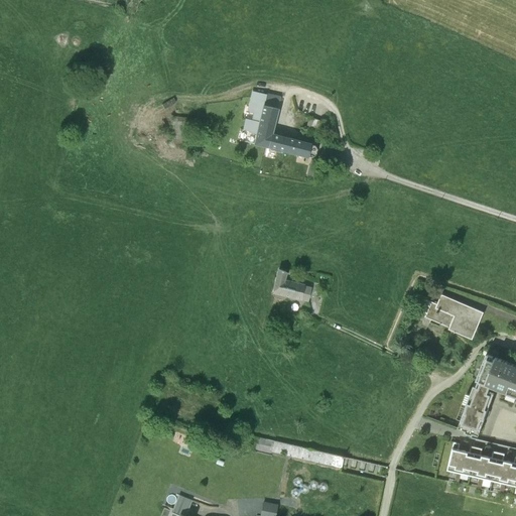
[(264,95),(252,92),(240,140),(252,143),(262,105),(264,95)]
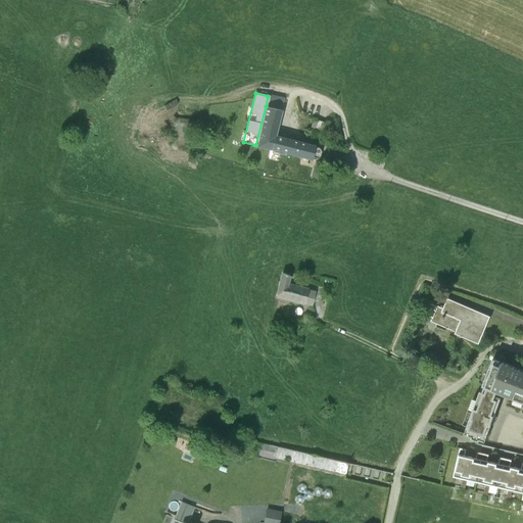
[(282,100),(268,96),(266,106),(280,109),(282,100)]
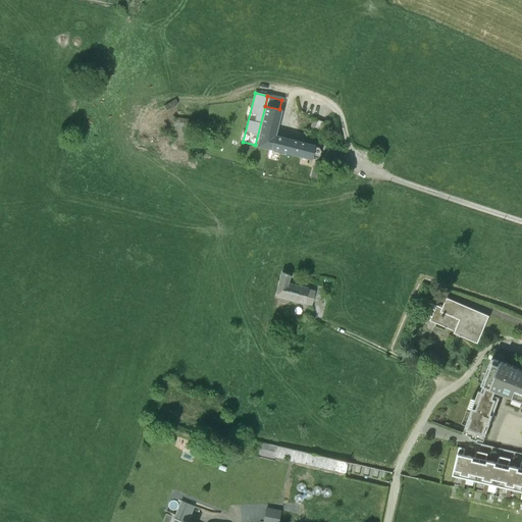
[(273,135),(279,109),(265,106),(255,145),(309,158),(312,146),(312,144),(273,135)]
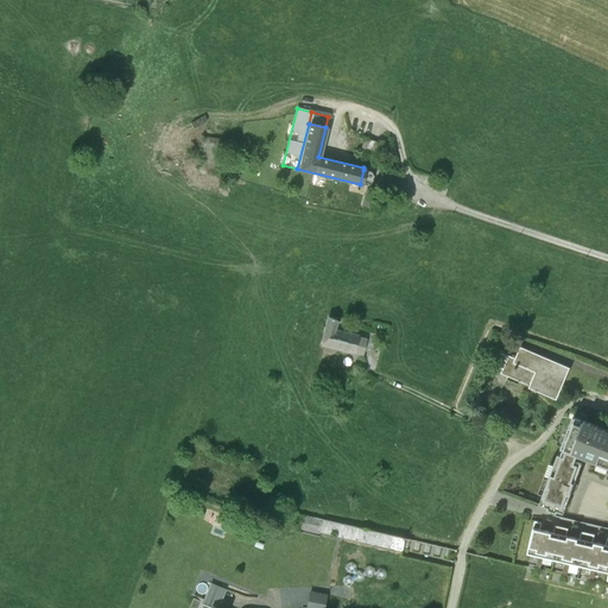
[(371,171),(363,170),(360,184),(368,185),(372,183),(373,176),(371,171)]
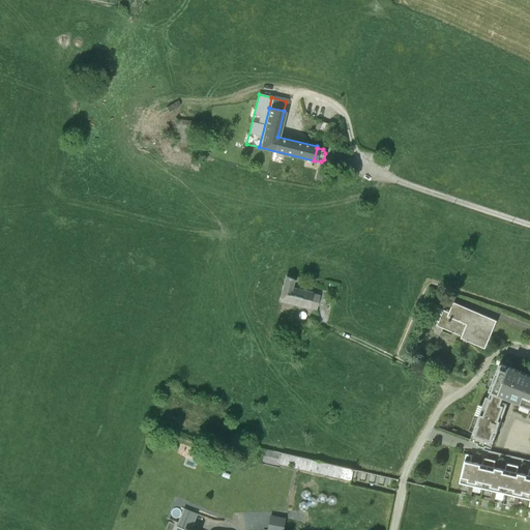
[(293,281),(284,276),(278,302),(308,308),(308,307),(312,294),(312,292),(292,287),(293,281)]
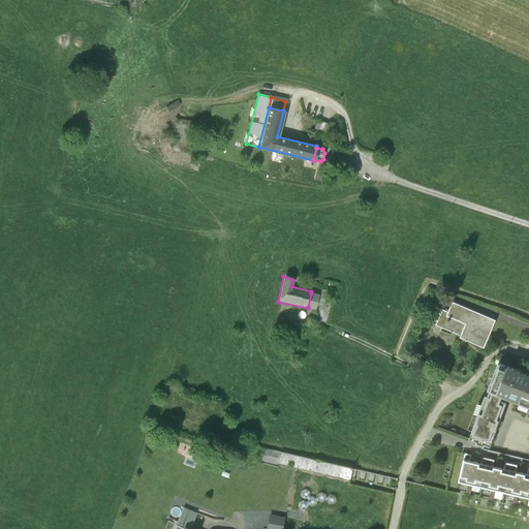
[(317,294),(311,293),(308,307),(314,309),(317,294)]
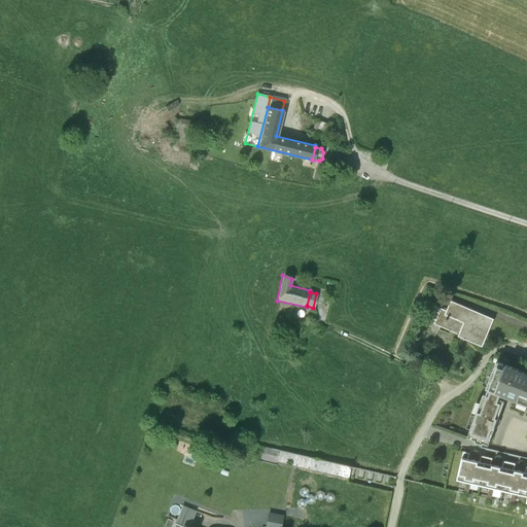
[(494,320),(452,302),(448,312),(433,306),(427,321),(460,335),(459,338),(483,348),(494,320)]
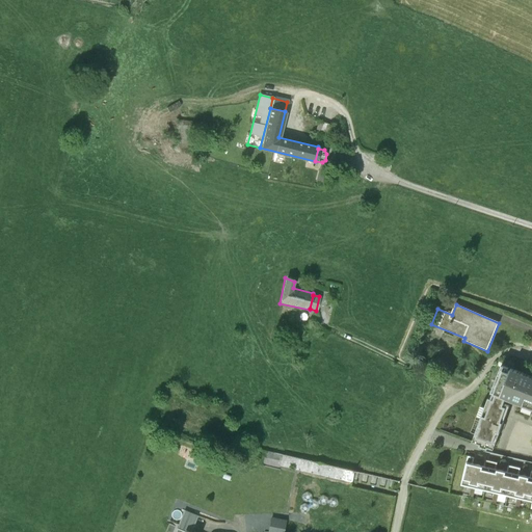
[(531,376),(502,366),(491,393),(512,401),(515,403),(531,408),(531,376)]
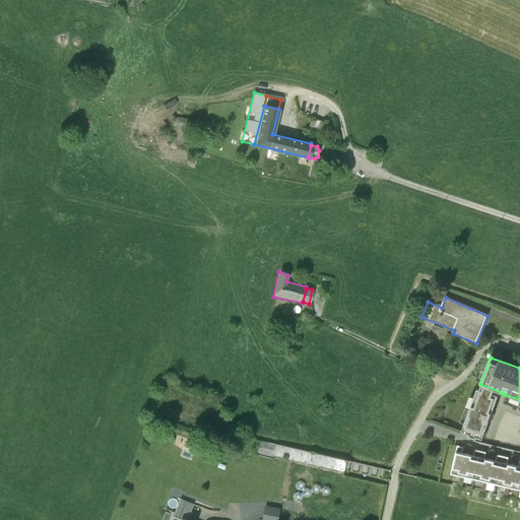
[(491,417),(501,392),(480,384),(461,432),(482,440),(491,417)]
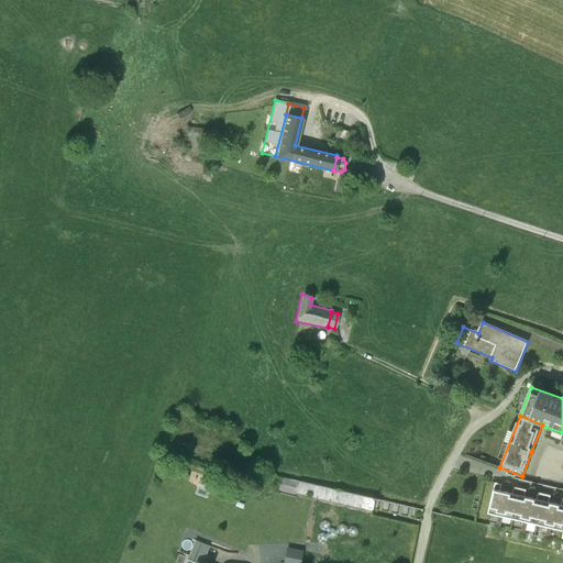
[(412,508),(298,483),(296,494),(375,512),(375,510),(410,518),(412,508)]
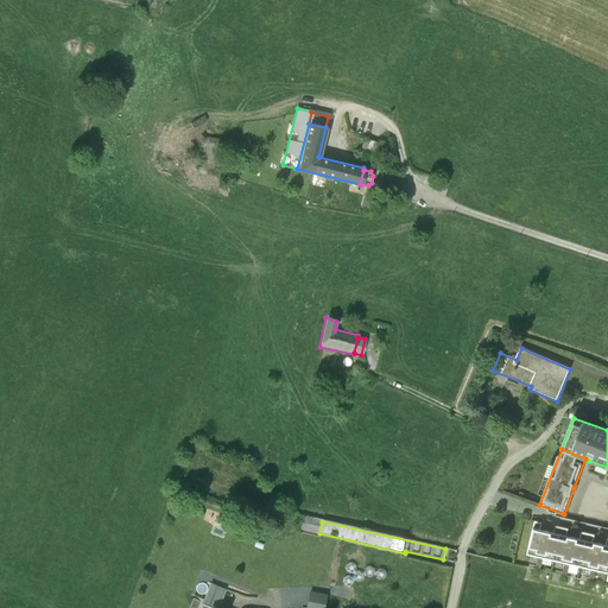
[(534,521),(527,555),(540,557),(546,532),(540,531),(542,524),(534,521)]
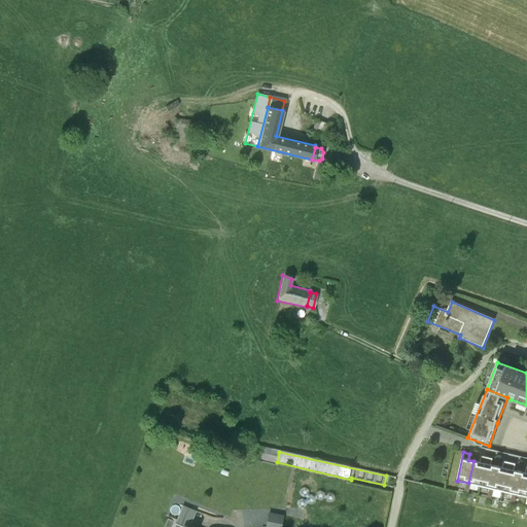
[(468,483),(481,486),(487,458),(482,456),(480,462),(473,461),(468,483)]
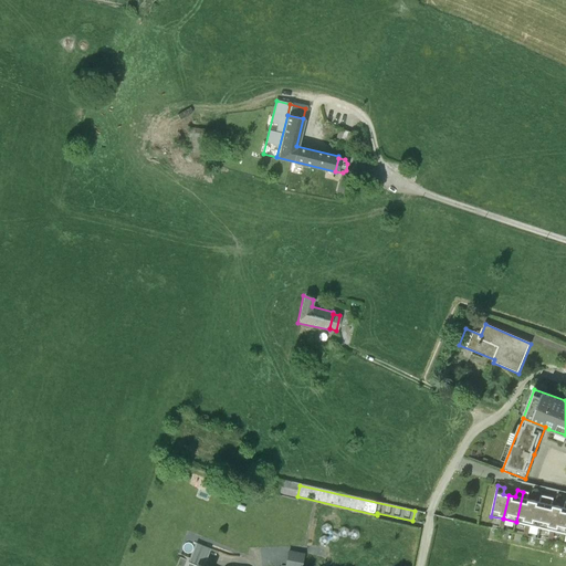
[(516,522),(528,524),(534,500),(527,499),(528,493),(523,492),(516,522)]
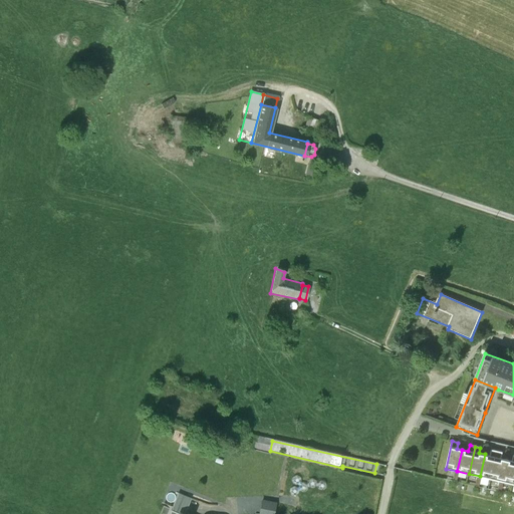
[(480,476),(491,479),(497,452),(491,450),(490,456),(485,454),(480,476)]
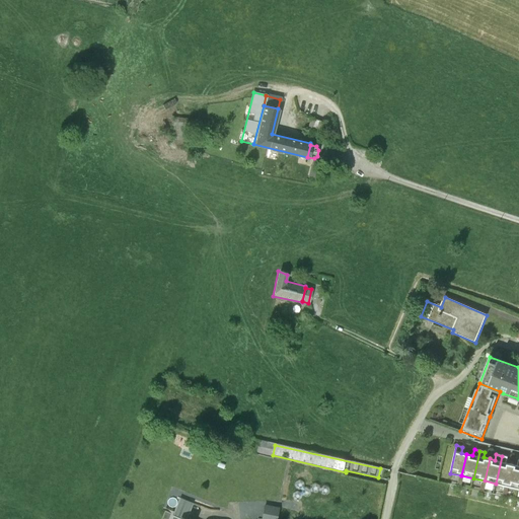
[(496,484),(507,487),(512,464),(506,463),(508,457),(502,456),(496,484)]
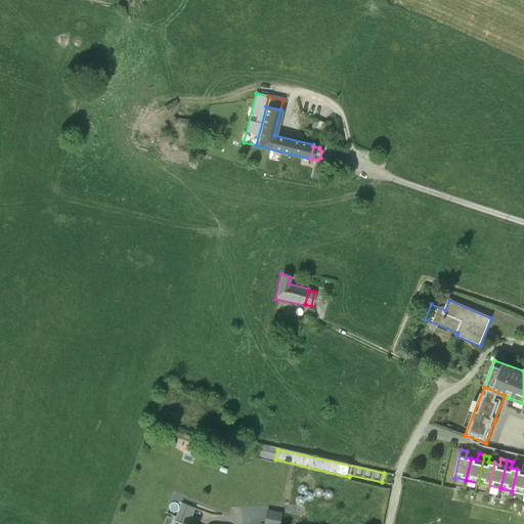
[(512,491),(523,493),(523,488),(523,465),(523,470),(517,469),(512,491)]
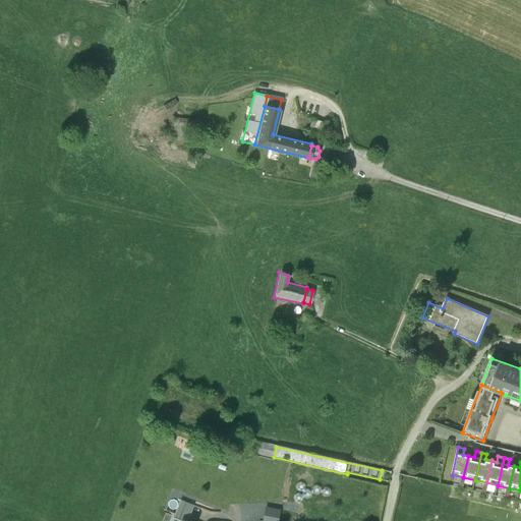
[(296,485),(295,488),(297,491),(300,491),(303,490),(304,487),(304,484),(301,482),(298,483),(296,485)]
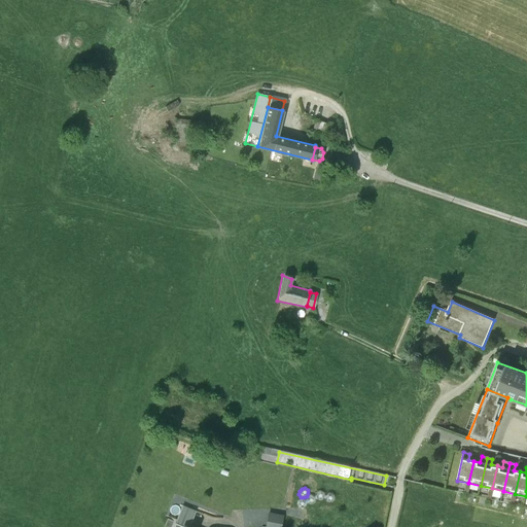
[(316,494),(315,497),(317,500),(320,500),(323,499),(324,496),(323,493),(321,492),(318,492),(316,494)]
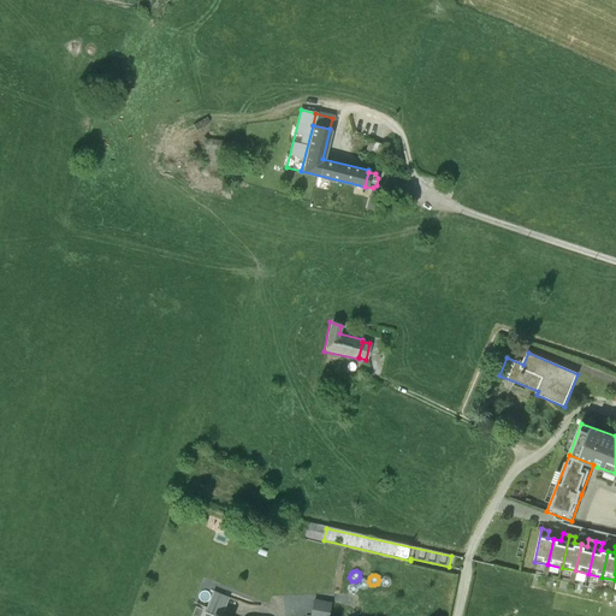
[(380,580),(379,584),(381,587),(385,587),(389,586),(390,582),(390,579),(386,578),(383,578),(380,580)]
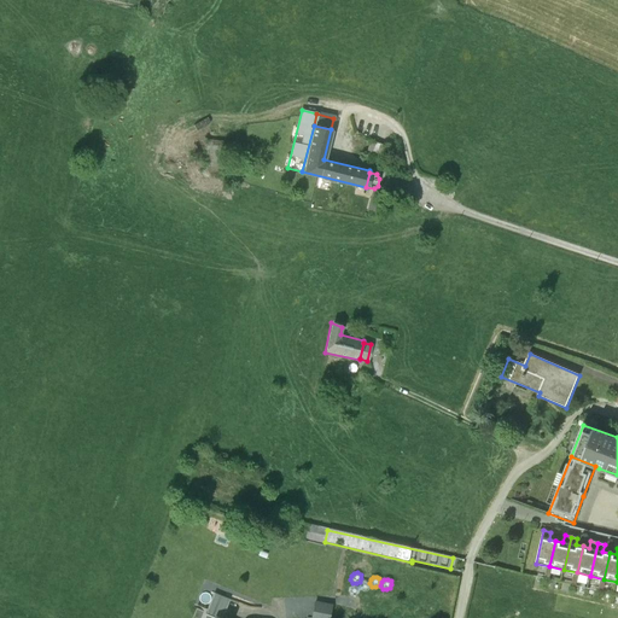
[(360,584),(359,588),(361,590),(365,592),(368,590),(369,587),(368,583),(366,581),(362,582),(360,584)]
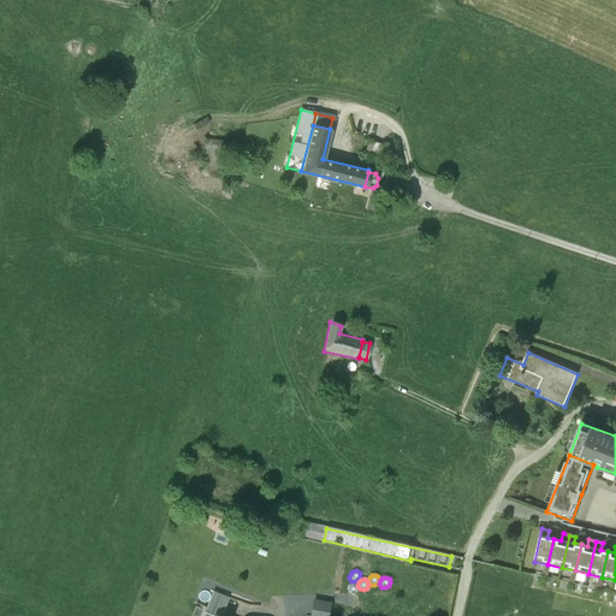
[(348,586),(347,591),(349,593),(353,593),(356,592),(357,588),(357,586),(354,584),(350,584),(348,586)]
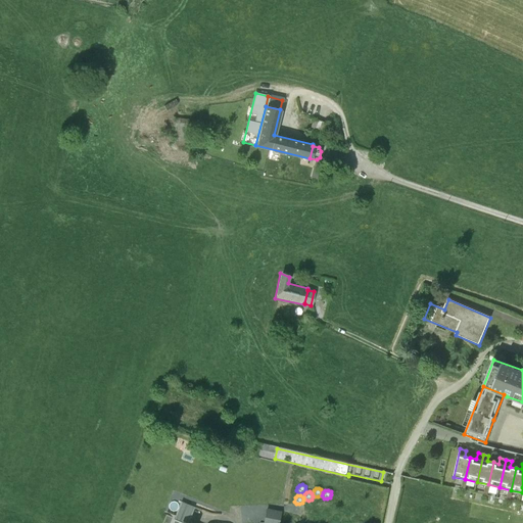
[(181,502),(173,520),(179,522),(183,522),(191,506),(181,502)]
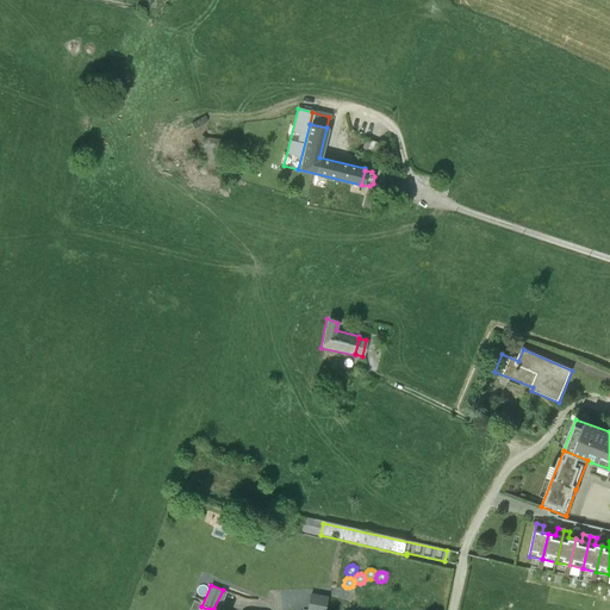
[(305,609),(324,609),(329,596),(310,591),(305,609)]
